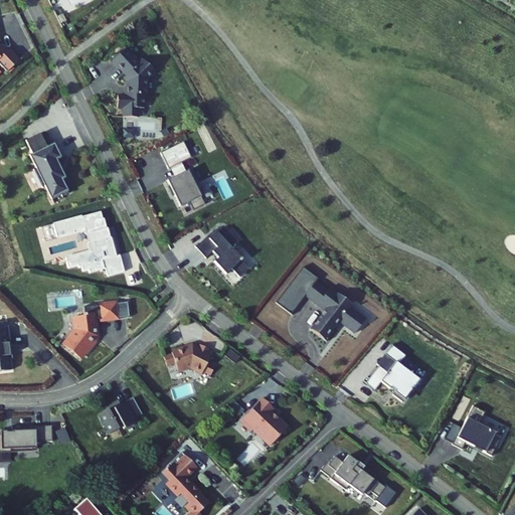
[(12,69),(23,58),(13,47),(11,48),(5,42),(3,44),(0,41),(0,59),(6,65),(7,64),(12,69)]
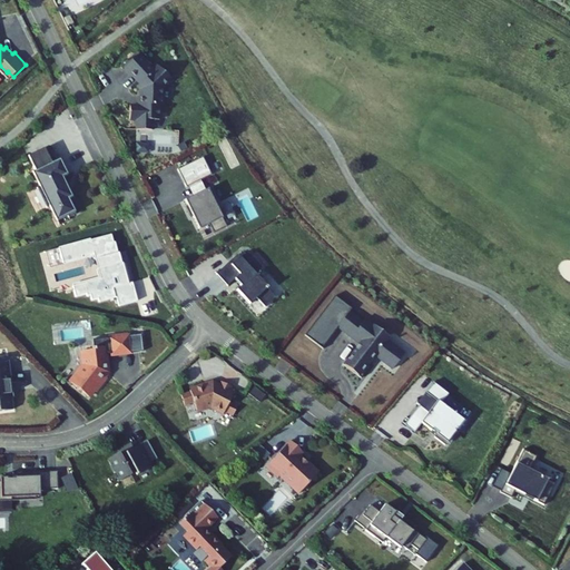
[(147,88),(146,89),(145,104),(135,104),(135,117),(143,117),(141,127),(157,127),(158,118),(165,118),(165,104),(167,104),(167,86),(176,77),(163,64),(158,69),(150,61),(153,59),(144,51),(129,65),(145,81),(143,84),(147,88)]
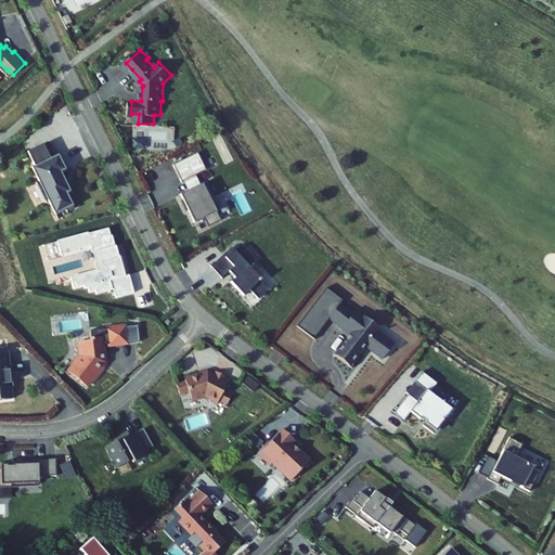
[(51,136),(44,121),(24,132),(30,145),(28,147),(35,162),(33,163),(42,182),(44,181),(52,195),(63,190),(64,192),(71,188),(69,185),(75,182),(69,169),(67,170),(57,152),(63,150),(55,134),(51,136)]
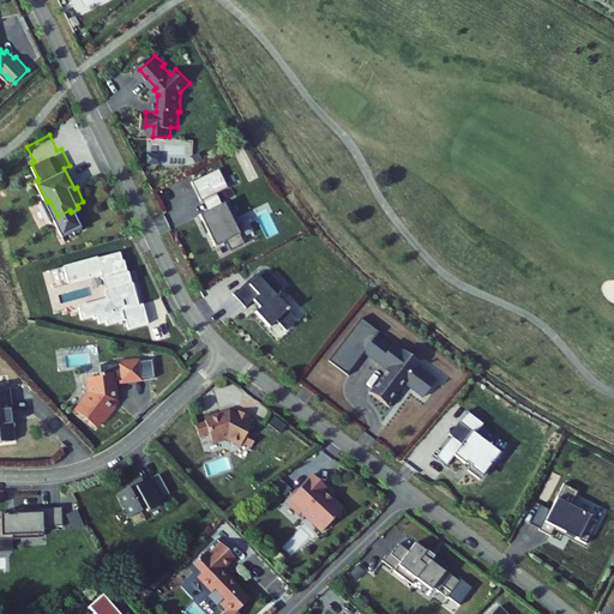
[(227,187),(218,168),(191,181),(200,200),(202,199),(216,193),(227,187)]
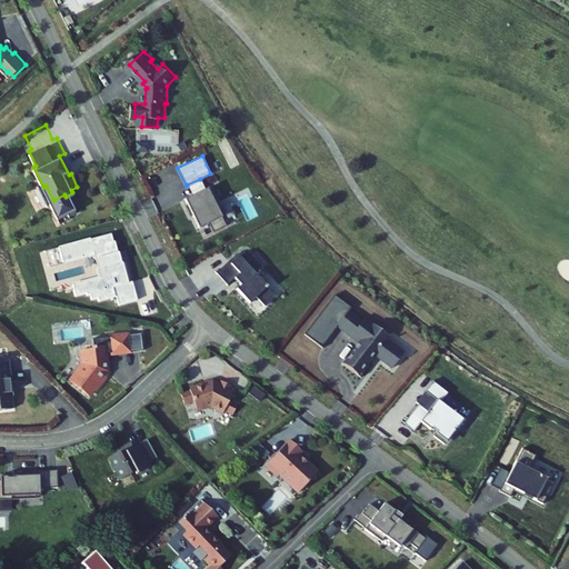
[(205,189),(200,179),(187,185),(191,195),(205,189)]
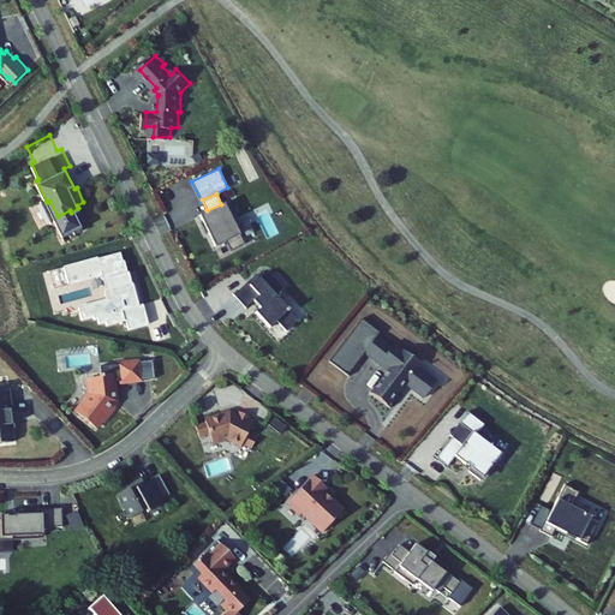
[(236,221),(226,202),(221,204),(207,210),(199,215),(202,221),(199,222),(206,233),(207,232),(214,246),(225,240),(230,250),(244,243),(233,222),(236,221)]
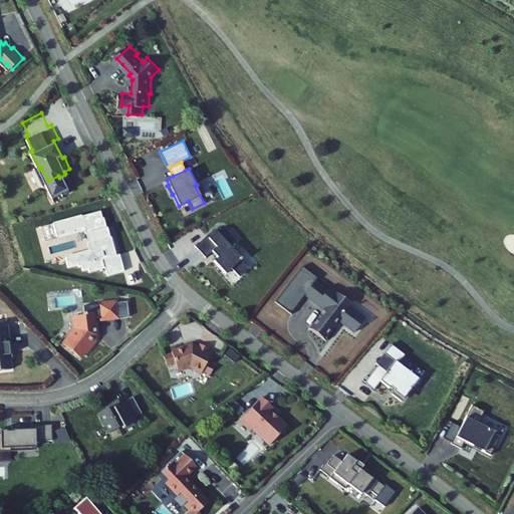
[(108,211),(94,218),(101,231),(115,224),(108,211)]
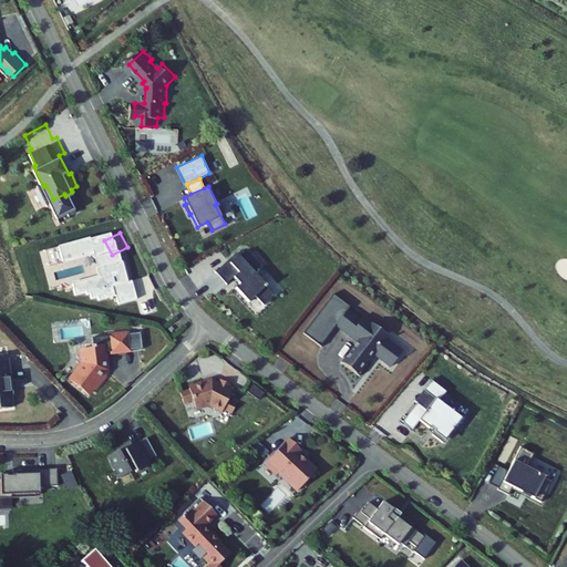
[(112,255),(104,240),(80,254),(88,268),(95,265),(101,275),(116,267),(121,275),(130,292),(142,286),(126,257),(132,255),(127,247),(112,255)]
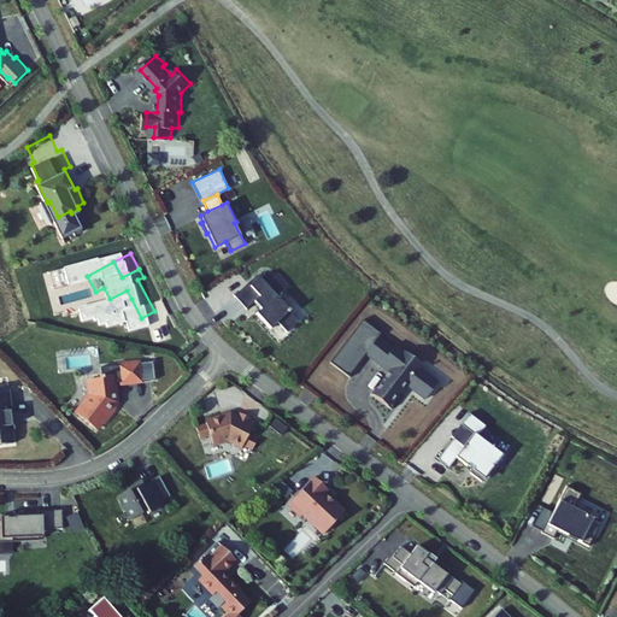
[(270,280),(264,274),(259,277),(251,286),(248,283),(234,295),(246,309),(254,301),(260,309),(256,313),(270,329),(277,323),(287,333),(298,323),(288,312),(289,311),(276,297),(285,289),(274,277),(270,280)]
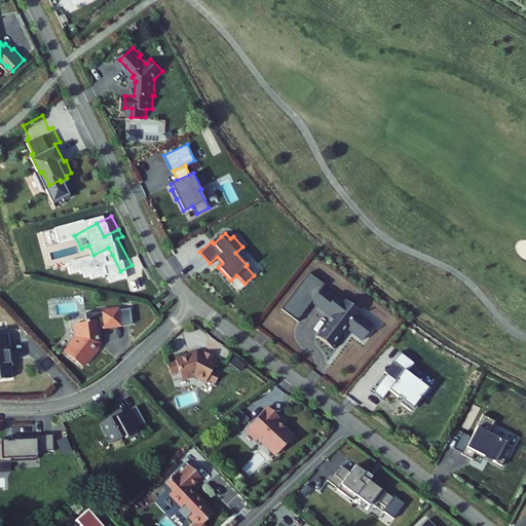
[(219,234),(212,241),(214,243),(221,236),(219,234)]
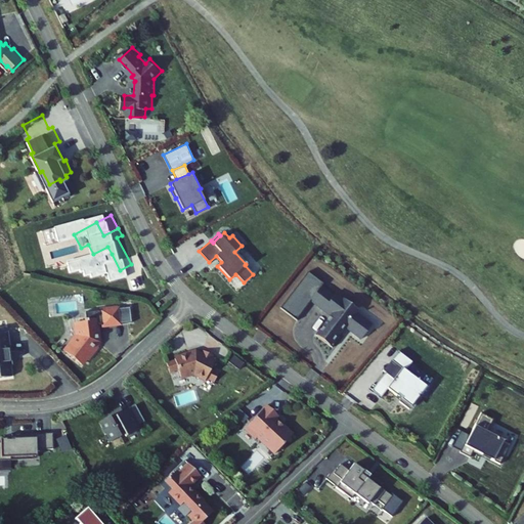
[(112,254),(107,247),(93,254),(97,261),(112,254)]
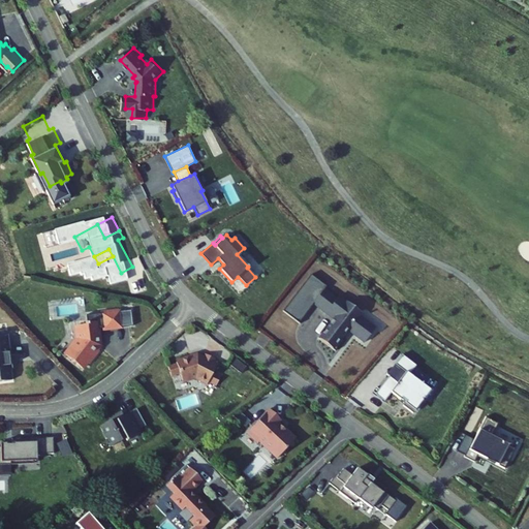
[(331,285),(315,273),(287,310),(303,321),(317,302),(338,317),(323,337),(339,349),(349,336),(347,334),(351,328),(369,341),(379,328),(362,314),(365,310),(343,294),(340,298),(328,288),(331,285)]
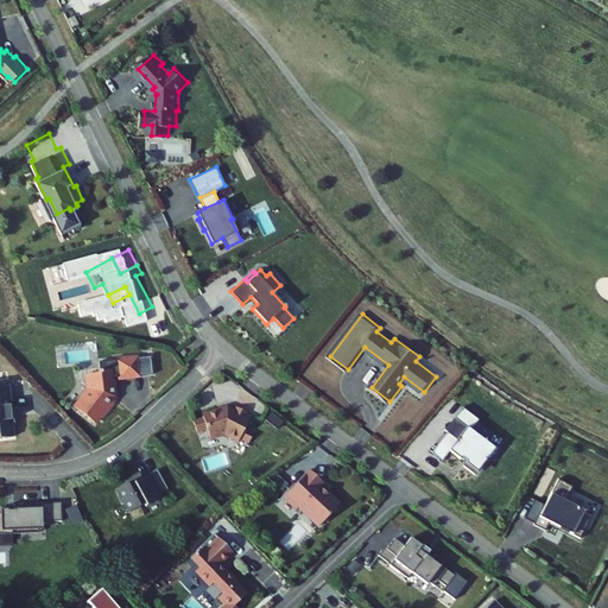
[(143,356),(103,361),(105,371),(102,371),(103,373),(94,374),(96,390),(81,409),(100,423),(106,416),(108,418),(120,403),(116,399),(119,396),(116,378),(124,377),(124,379),(145,375),(145,373),(143,359),(143,356)]
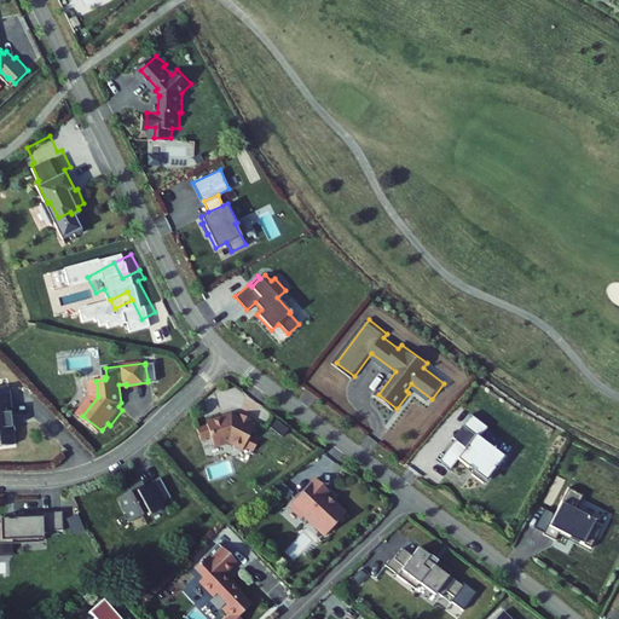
[(156,379),(155,364),(145,365),(148,380),(156,379)]
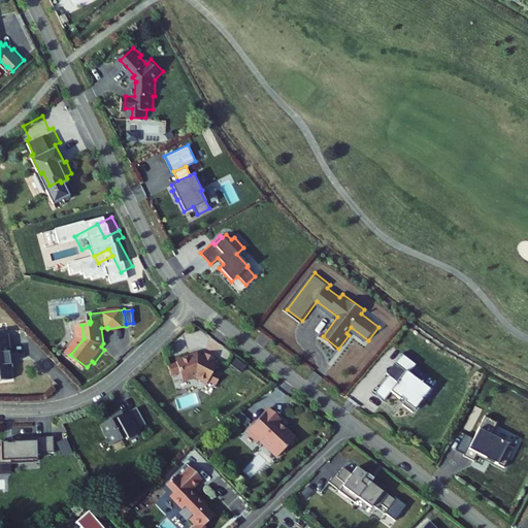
[(0,378),(4,378),(4,383),(17,382),(14,366),(11,367),(10,358),(15,357),(13,336),(10,337),(10,332),(0,332),(0,378)]
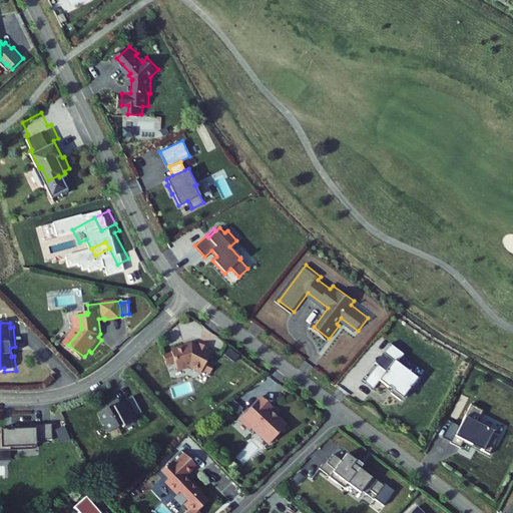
[(401,336),(388,326),(381,335),(391,343),(383,353),(375,346),(362,364),(370,370),(376,362),(386,369),(387,368),(391,371),(388,375),(398,382),(415,360),(395,345),(401,336)]
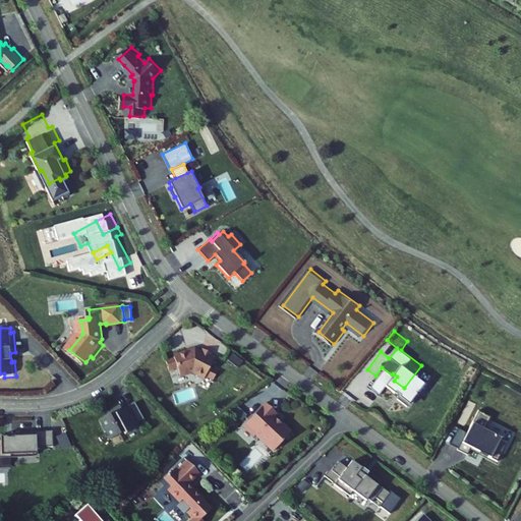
[(397,348),(388,341),(381,351),(389,358),(397,348)]
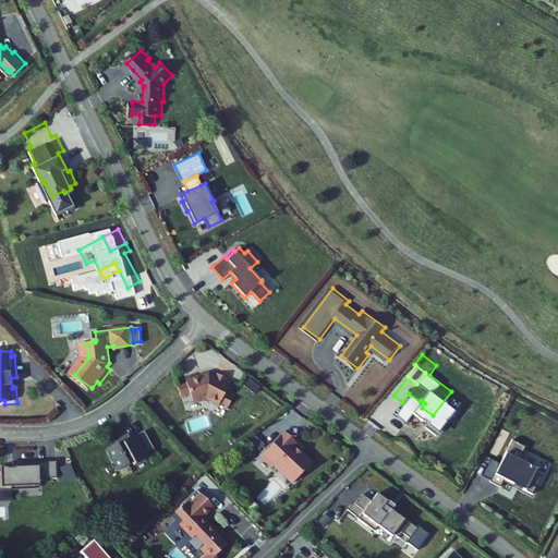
[(196,401),(209,397),(223,404),(225,402),(233,405),(238,396),(229,391),(233,385),(229,383),(231,377),(221,373),(219,378),(213,375),(191,381),(191,383),(182,386),(185,396),(194,393),(196,401)]
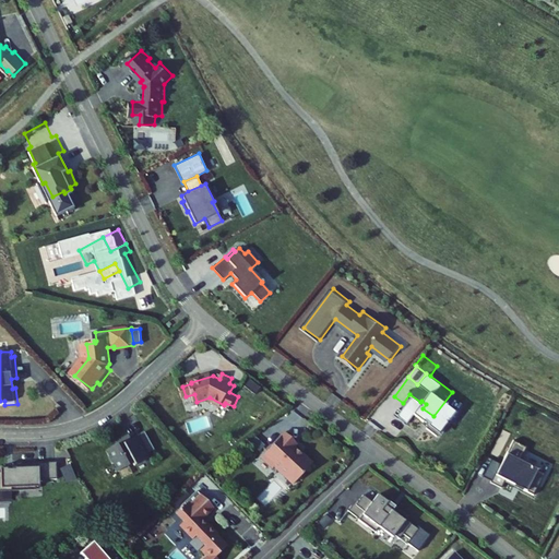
[(524,426),(511,419),(498,443),(497,443),(488,460),(487,462),(498,467),(502,460),(511,464),(511,465),(531,474),(542,452),(516,440),(524,426)]
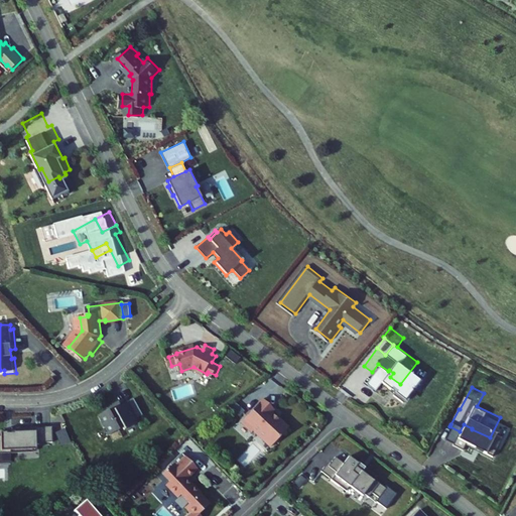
[(278,408),(267,398),(245,421),(256,431),(257,429),(275,445),(292,427),(275,411),(278,408)]
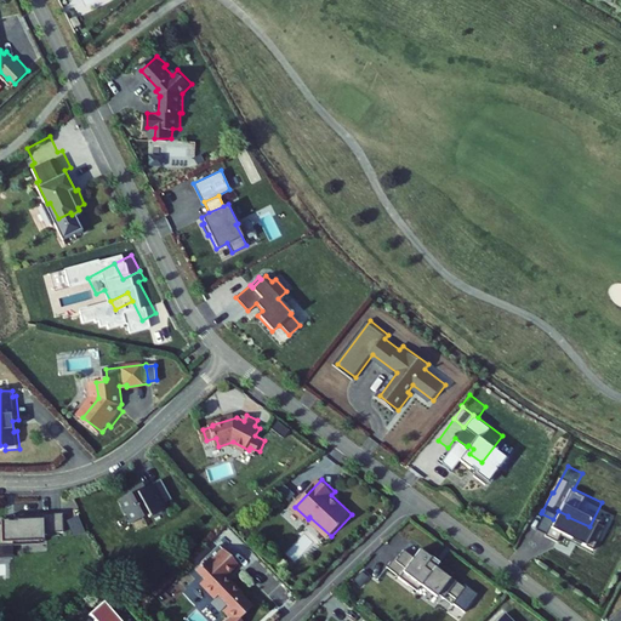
[(157,484),(166,503),(175,500),(165,480),(157,484)]
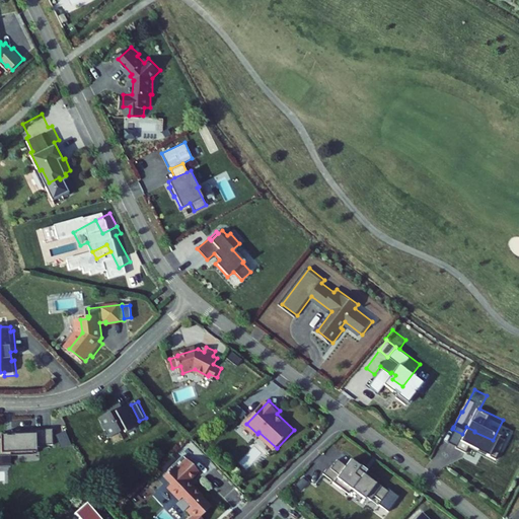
[(139,421),(131,404),(114,415),(112,412),(102,417),(114,437),(123,432),(127,430),(128,432),(142,425),(139,421)]
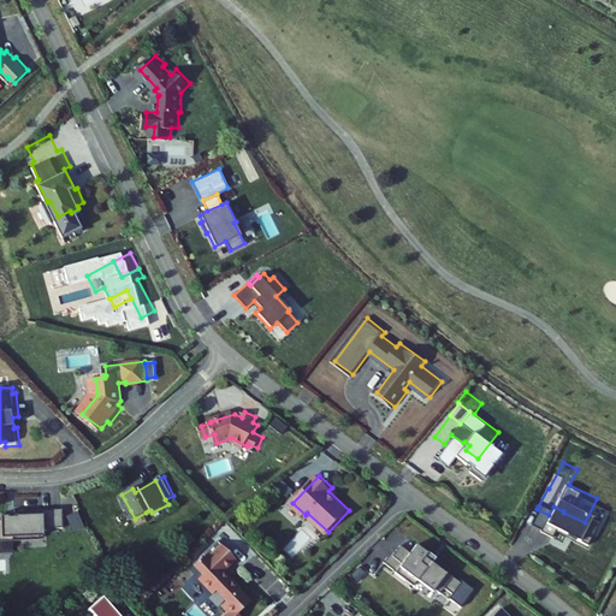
[(538,507),(548,489),(538,484),(528,502),(538,507)]
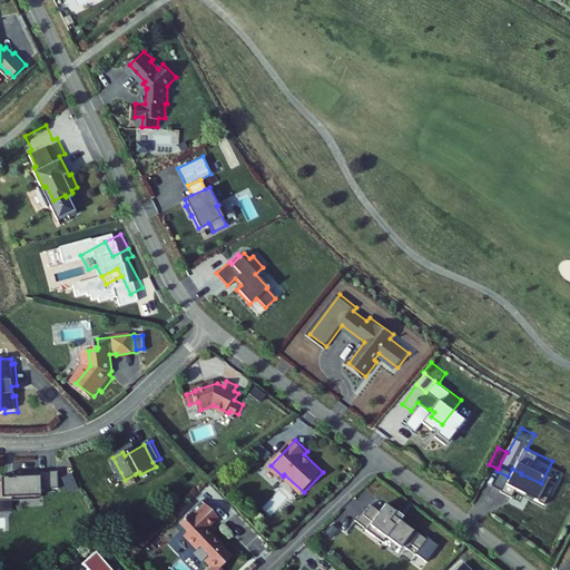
[(59,470),(58,452),(37,453),(37,454),(49,454),(50,470),(59,470)]
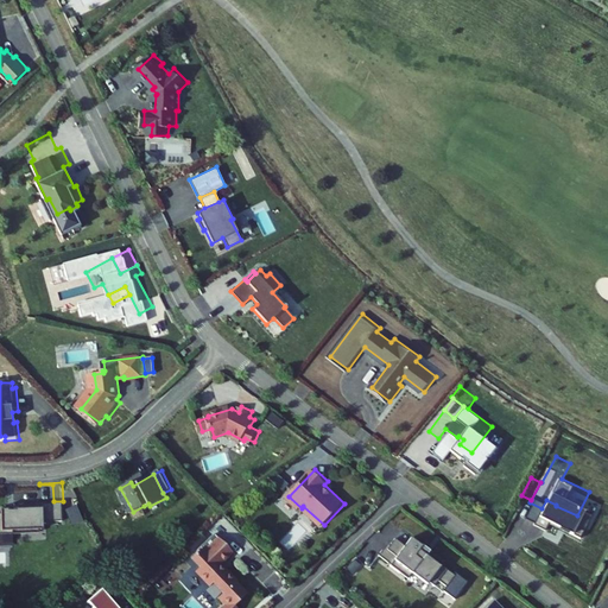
[(39,485),(39,483),(14,485),(14,491),(8,491),(8,489),(1,489),(1,494),(0,494),(0,513),(13,513),(13,511),(44,510),(44,502),(54,501),(52,485),(39,485)]
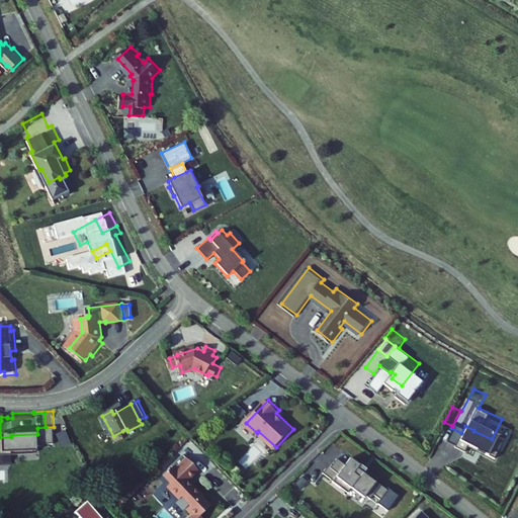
[(356,446),(347,439),(342,446),(334,440),(327,449),(335,455),(330,462),(329,463),(342,473),(348,466),(354,470),(353,471),(358,475),(367,481),(370,476),(377,482),(384,471),(358,452),(359,450),(356,447),(356,446)]
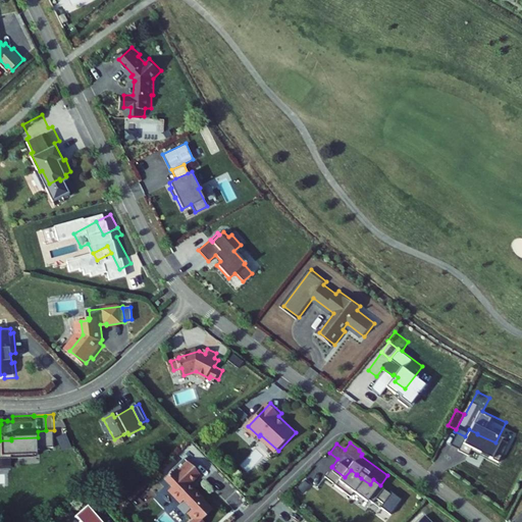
[(337,459),(329,453),(324,460),(332,466),(337,459)]
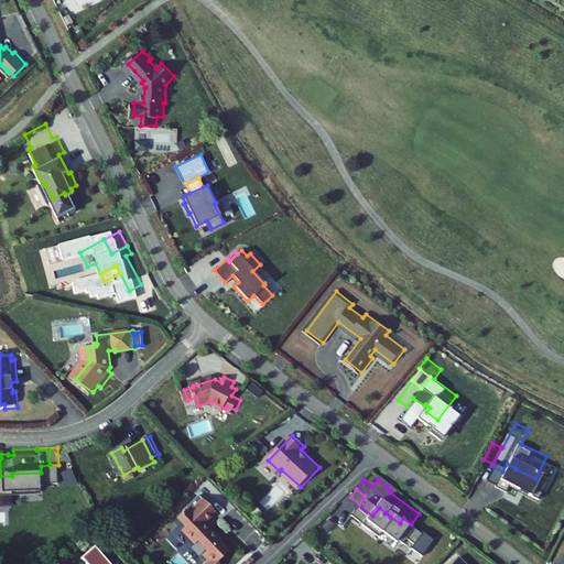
[(190,529),(204,542),(206,539),(216,549),(212,553),(218,559),(213,563),(230,563),(232,563),(227,559),(237,549),(226,539),(228,537),(217,527),(216,528),(210,523),(221,511),(204,495),(192,508),(193,508),(185,517),(194,524),(190,529)]
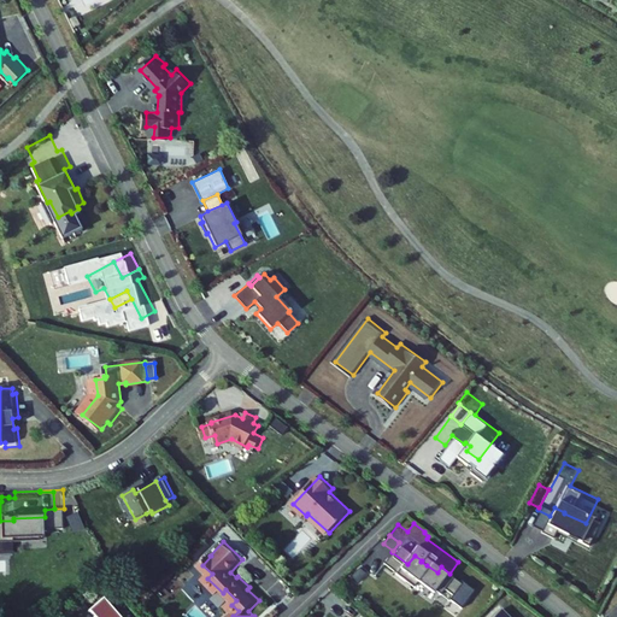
[(450,574),(441,566),(438,573),(446,579),(450,574)]
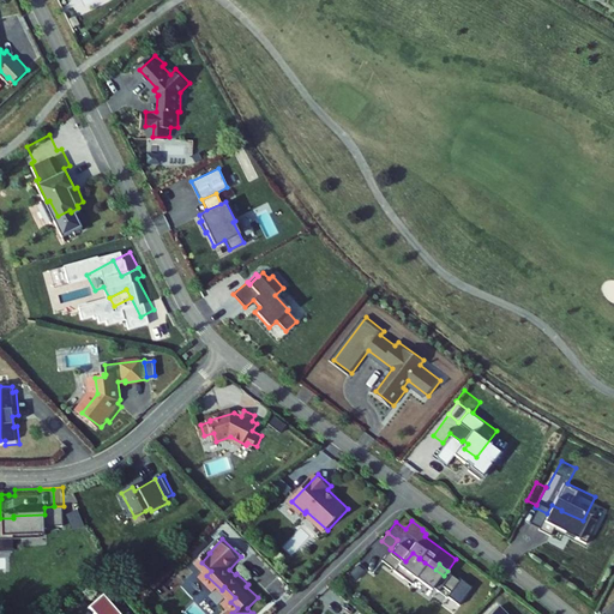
[(511,599),(495,583),(465,613),(527,613),(521,607),(516,612),(506,602),(511,599)]
